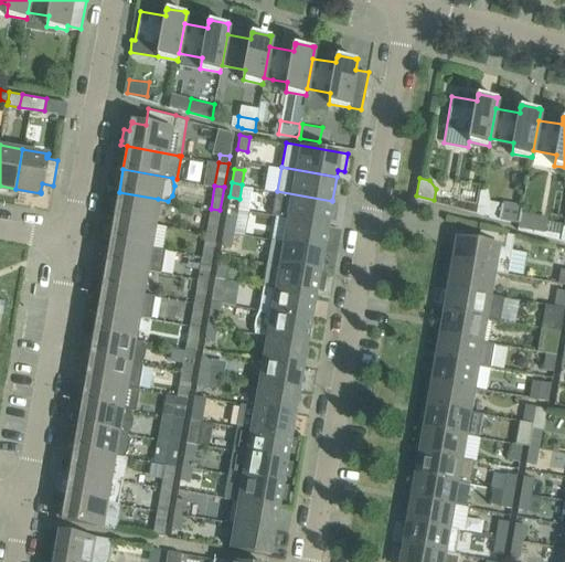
[(273,214),(275,214),(328,224),(329,216),(336,218),(339,202),(332,200),(332,201),(277,191),(273,214)]
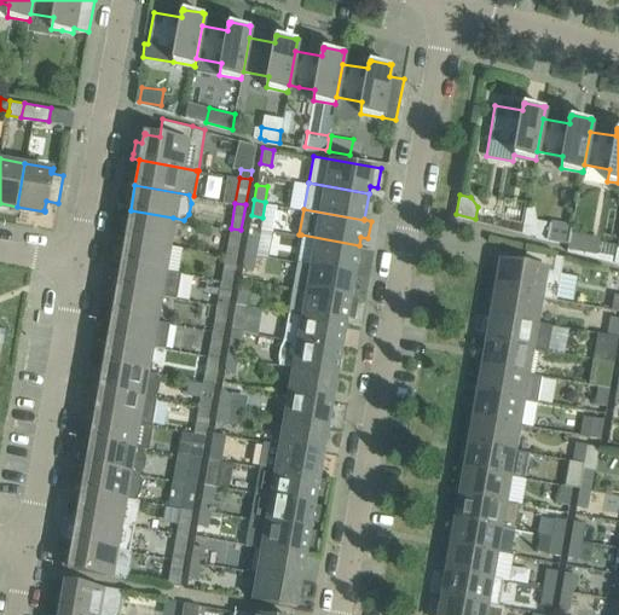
[(131,210),(126,236),(169,243),(173,218),(131,210)]
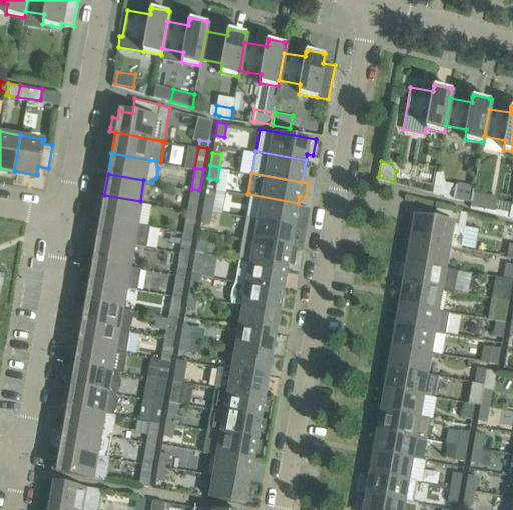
[(473,193),(474,190),(475,186),(457,182),(457,183),(455,197),(471,200),(473,193)]
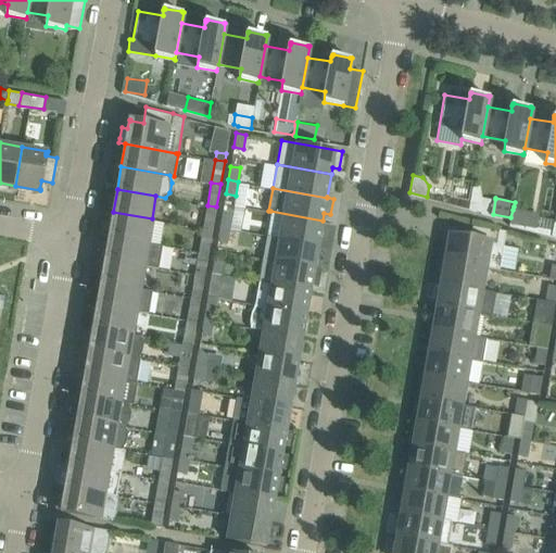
[(207,205),(203,228),(213,229),(216,206),(207,205)]
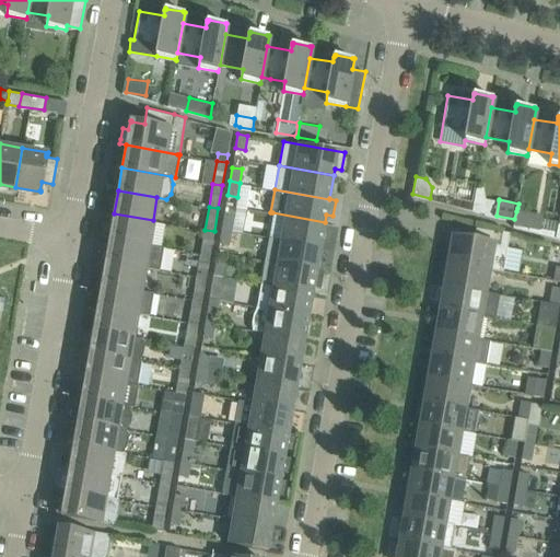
[(514,219),(513,225),(527,229),(531,210),(517,208),(516,211),(514,219)]
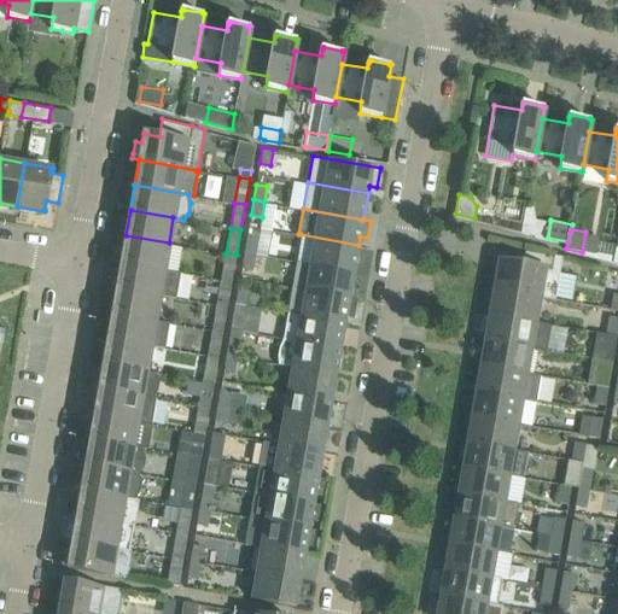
[(297,261),(310,263),(355,270),(359,245),(301,234),(297,261)]
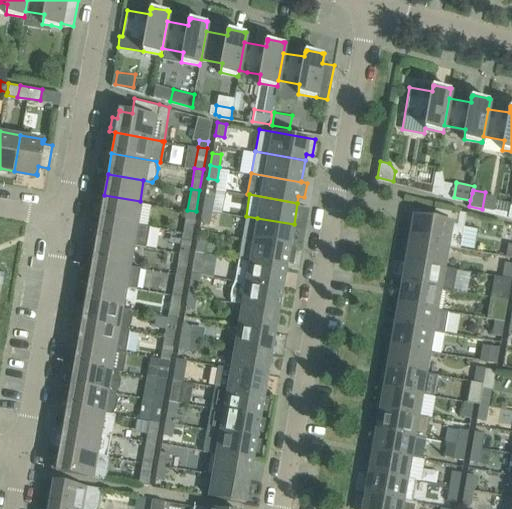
[(136,222),(140,201),(104,195),(100,216),(136,222)]
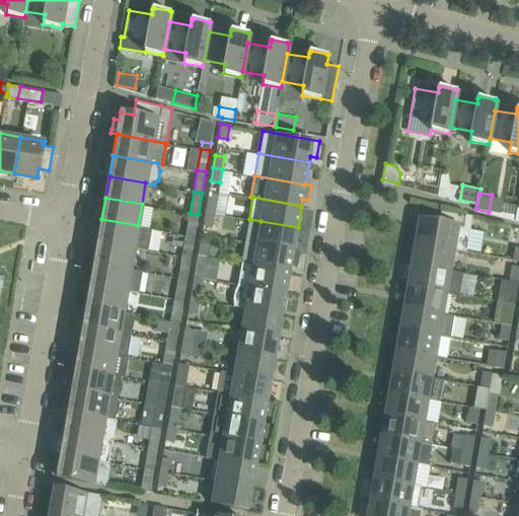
[(217,200),(208,198),(205,211),(214,213),(217,200)]
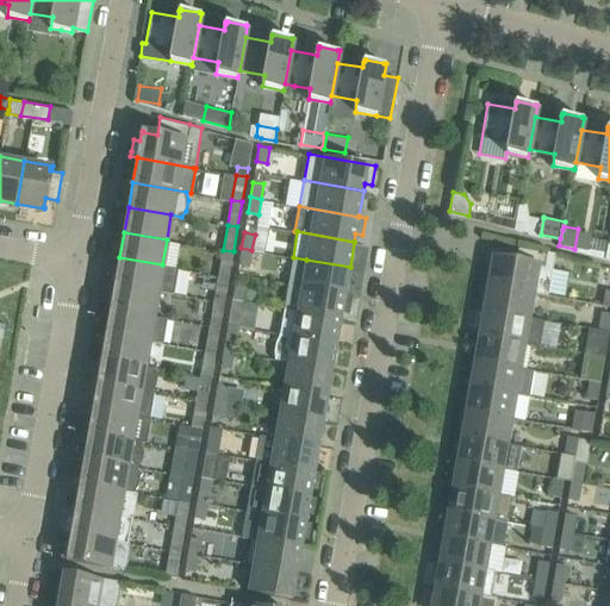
[(495,256),(490,283),(533,291),(548,294),(555,252),(548,251),(518,245),(516,260),(495,256)]
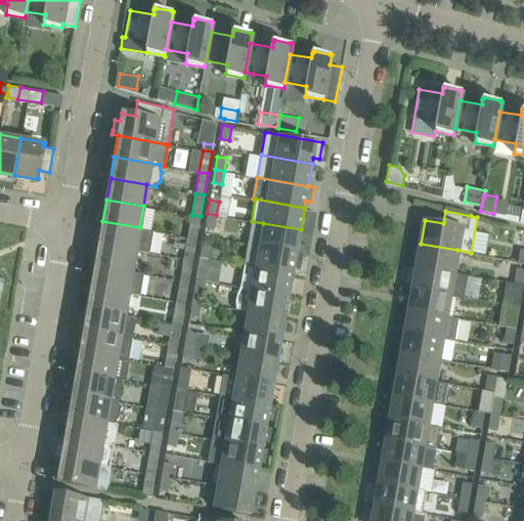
[(216,215),(207,213),(205,226),(214,227),(216,215)]
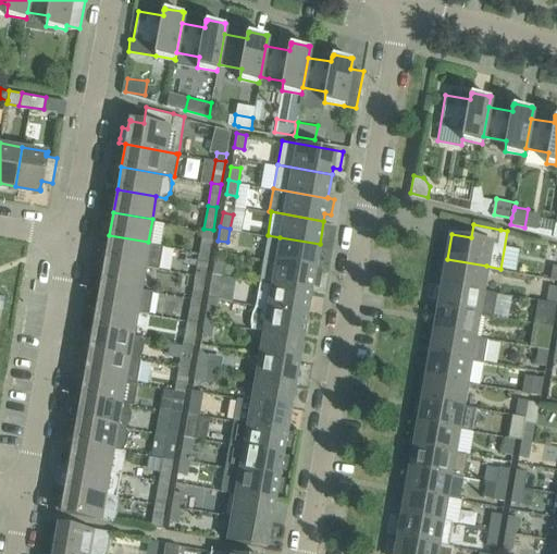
[(209,253),(213,230),(203,229),(199,251),(209,253)]
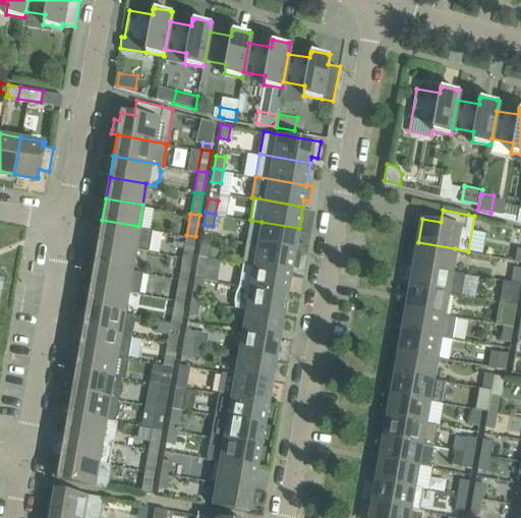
[(153,229),(138,226),(102,220),(101,227),(95,226),(93,240),(99,241),(134,247),(149,250),(153,229)]
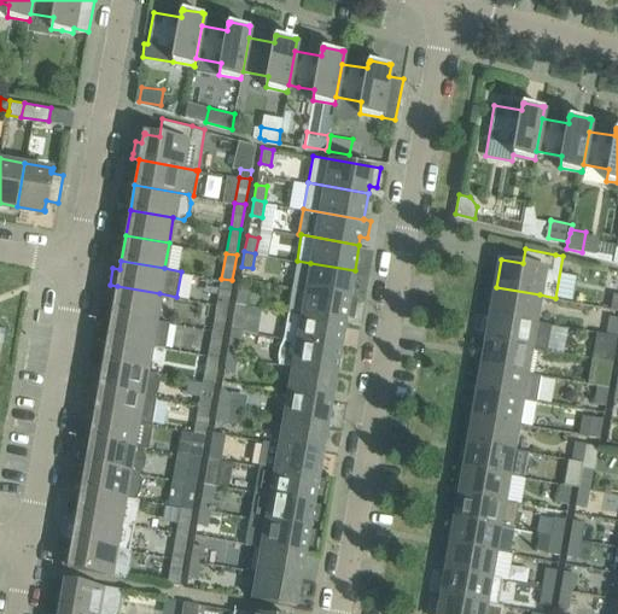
[(297,261),(292,286),(350,296),(355,270),(310,263),(297,261)]
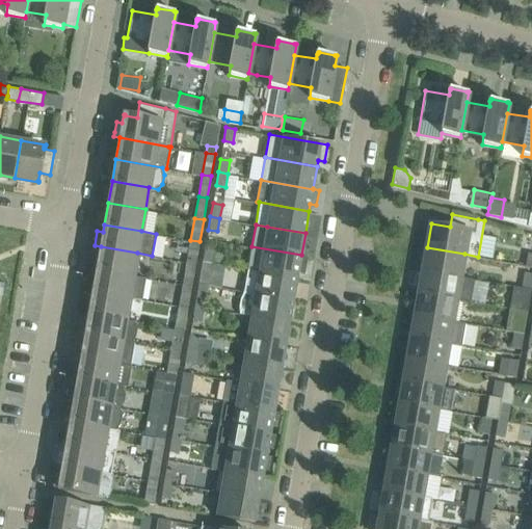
[(190,240),(187,262),(195,263),(200,241),(190,240)]
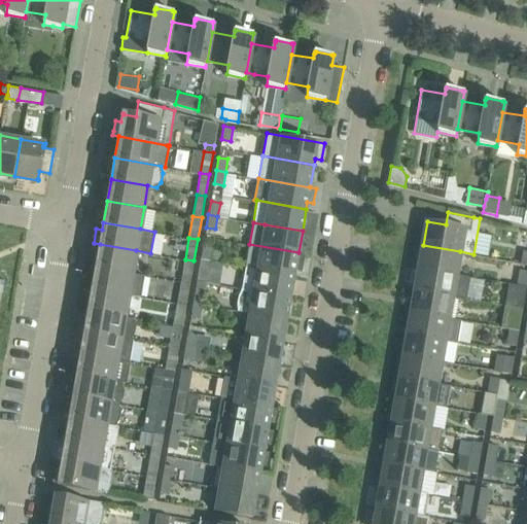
[(96,266),(133,272),(136,250),(100,244),(96,266)]
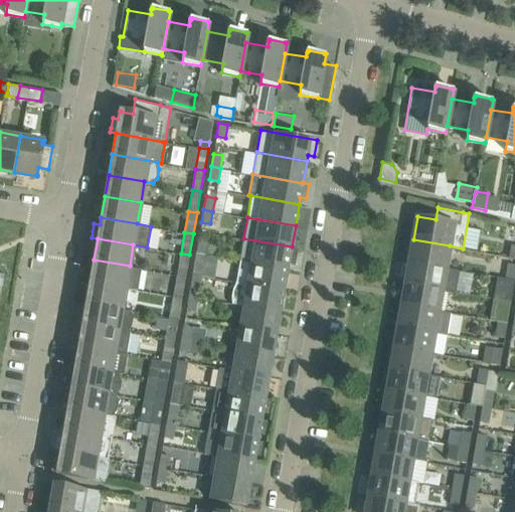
[(298,247),(292,246),(243,238),(239,260),(288,269),(289,262),(295,263),(298,247)]
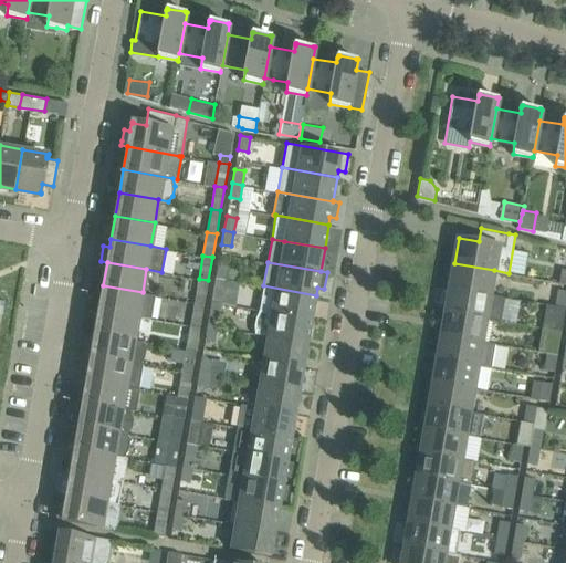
[(218,263),(216,277),(226,279),(228,264),(218,263)]
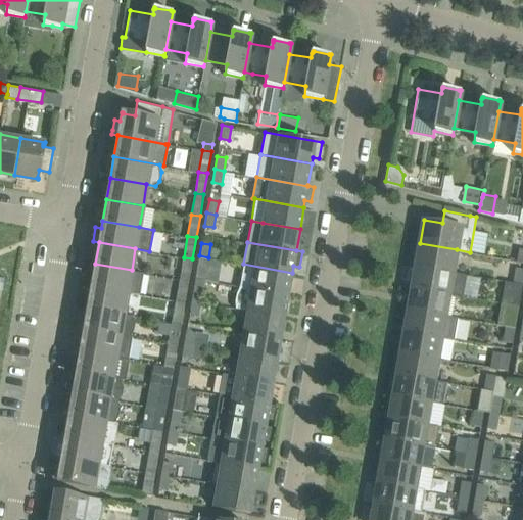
[(420,243),(416,265),(454,271),(457,249),(420,243)]
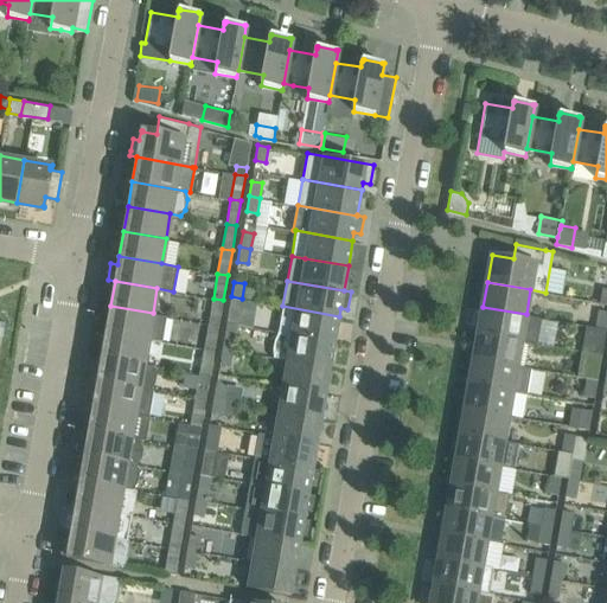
[(231,296),(227,322),(237,324),(240,314),(242,299),(231,296)]
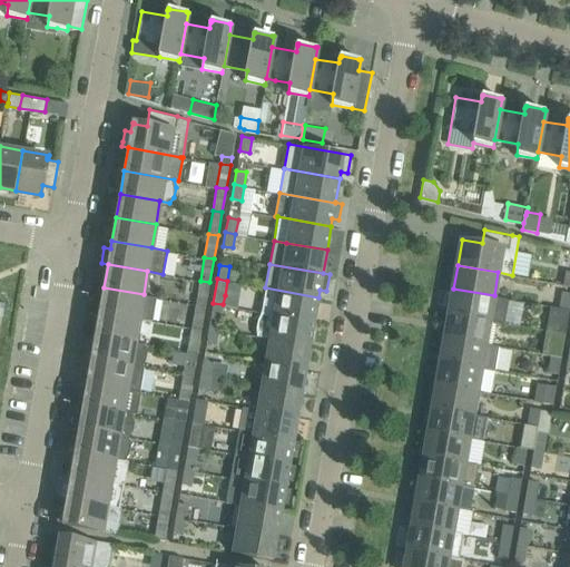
[(200,281),(196,304),(206,305),(209,282),(200,281)]
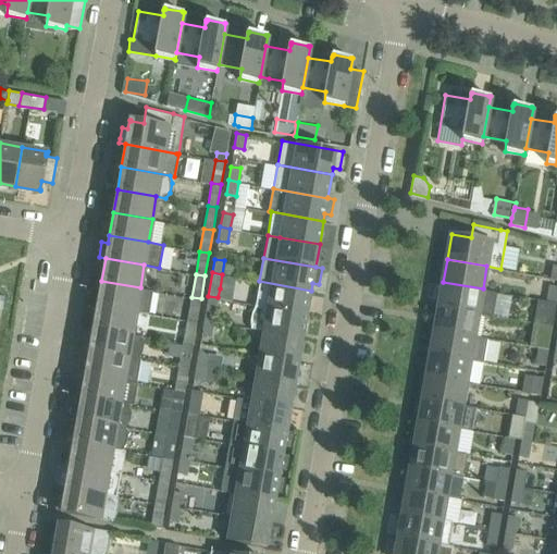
[(101,281),(97,304),(136,310),(149,312),(153,290),(140,287),(101,281)]
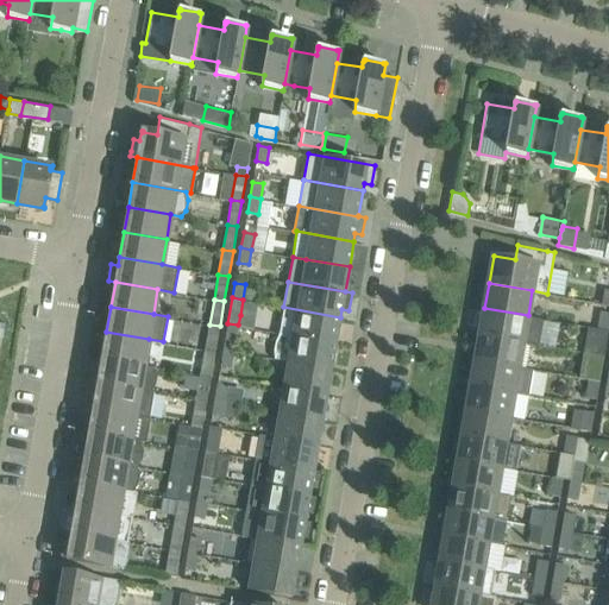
[(280,332),(336,342),(340,317),(283,307),(280,332)]
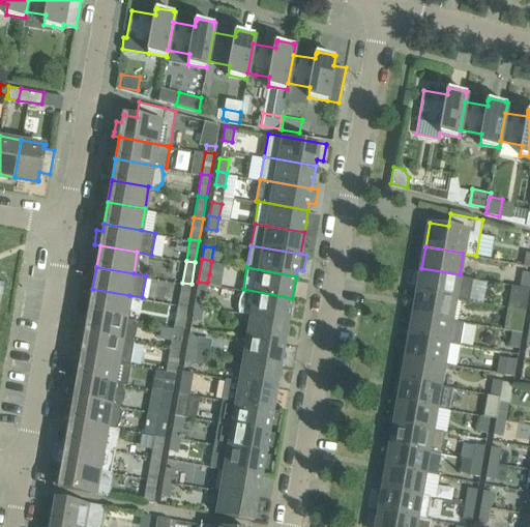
[(421,268),(417,290),(455,297),(469,299),(473,277),(460,274),(421,268)]
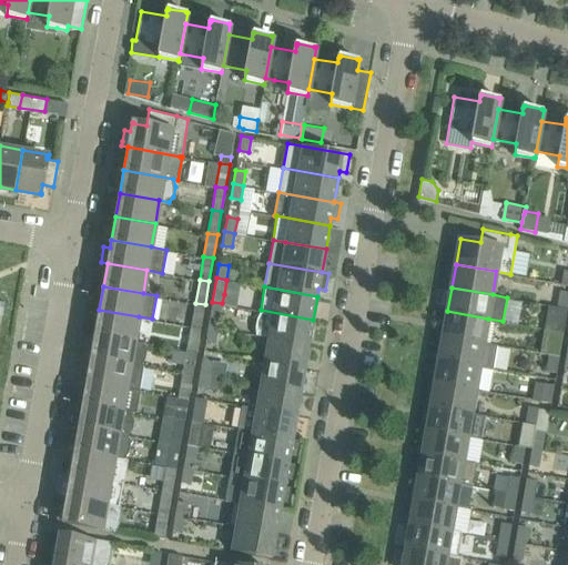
[(557,306),(567,308),(567,304),(567,290),(560,290),(557,306)]
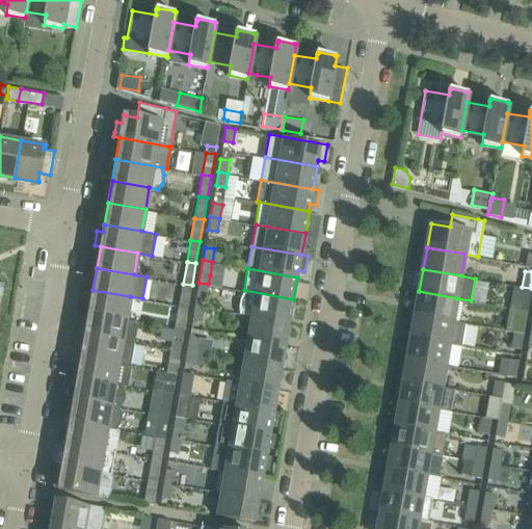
[(194,305),(204,307),(207,293),(208,284),(198,283),(194,305)]
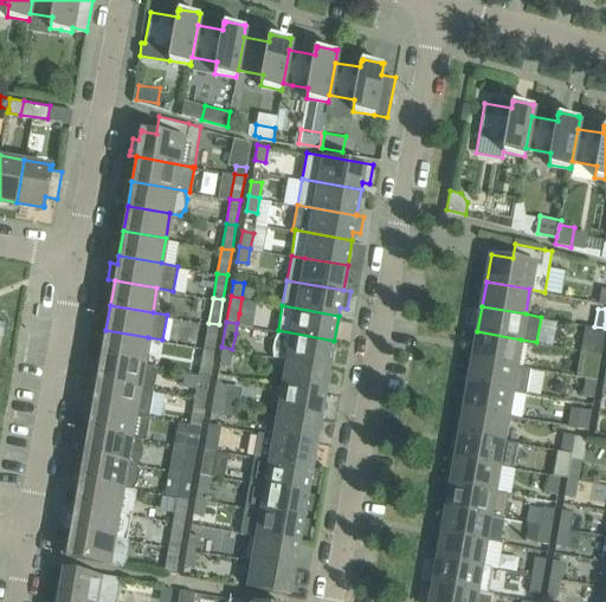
[(214,349),(219,324),(208,323),(204,348),(214,349)]
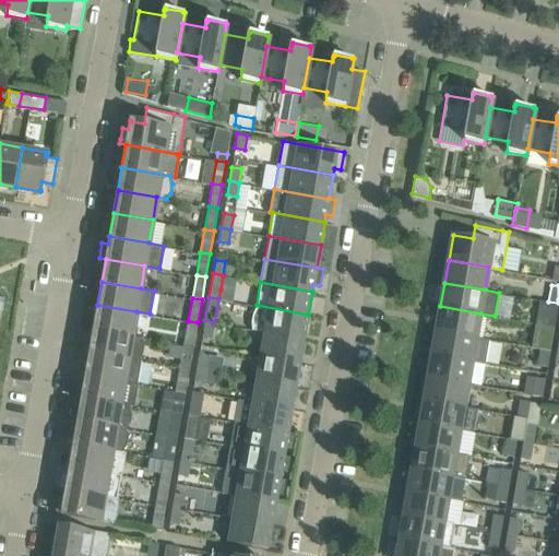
[(555,326),(556,319),(558,303),(548,302),(540,299),(537,323),(555,326)]
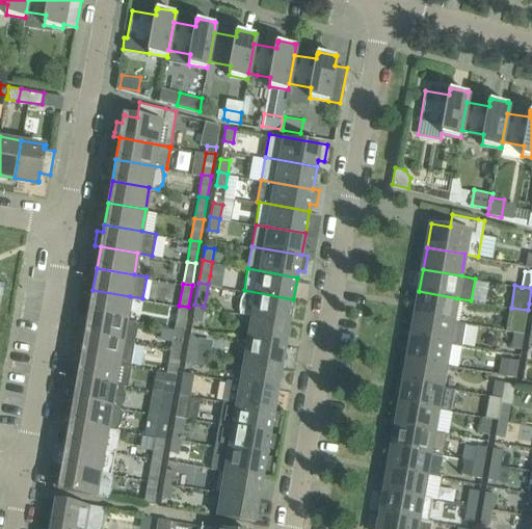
[(126,318),(130,296),(92,290),(89,312),(126,318)]
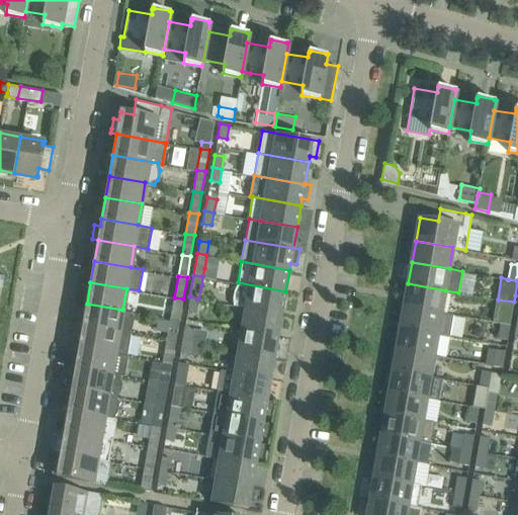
[(282,313),(285,291),(238,282),(235,286),(234,290),(234,294),(234,305),(246,307),(282,313)]
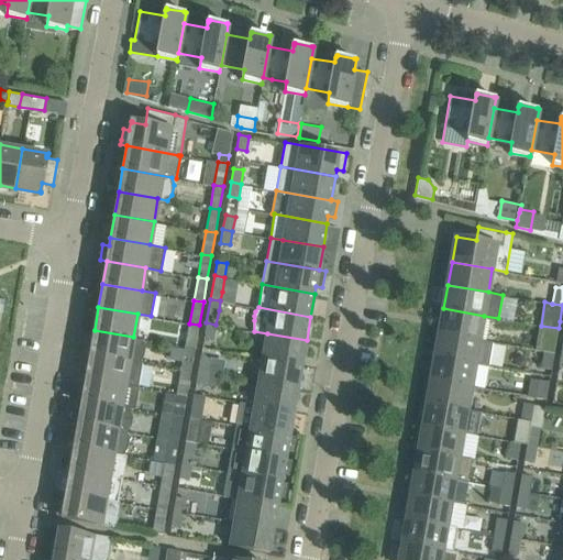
[(479,339),(484,316),(443,308),(439,331),(479,339)]
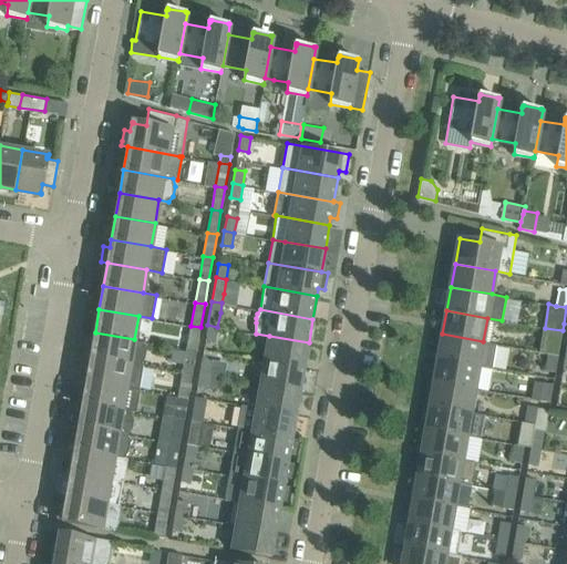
[(215,340),(217,327),(207,325),(205,339),(215,340)]
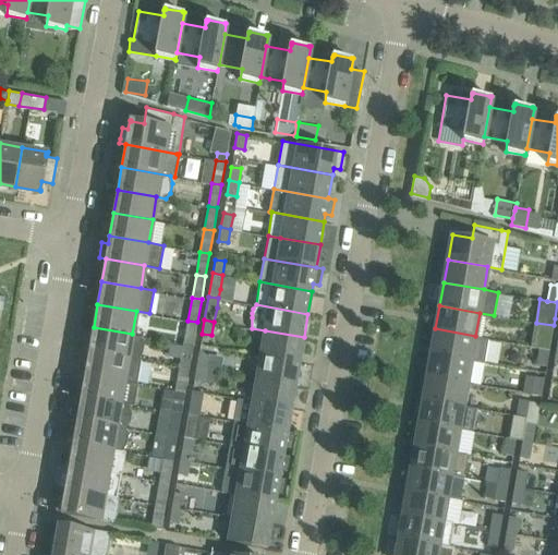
[(187,321),(184,344),(193,345),(197,322),(187,321)]
